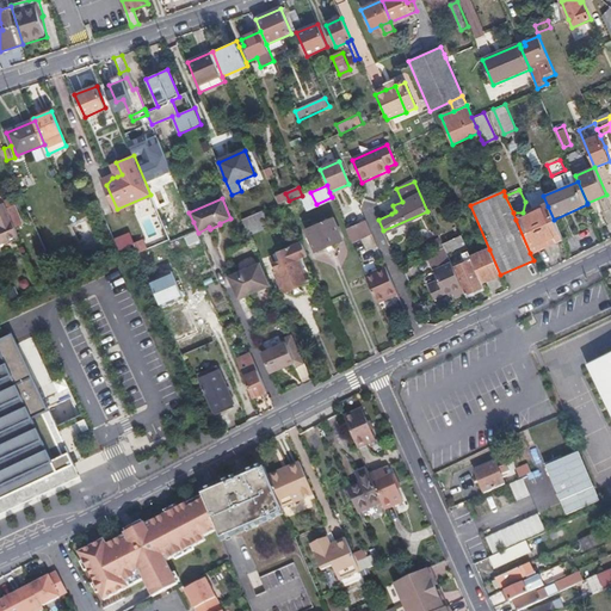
[(4,204),(0,205),(0,244),(18,238),(4,204)]
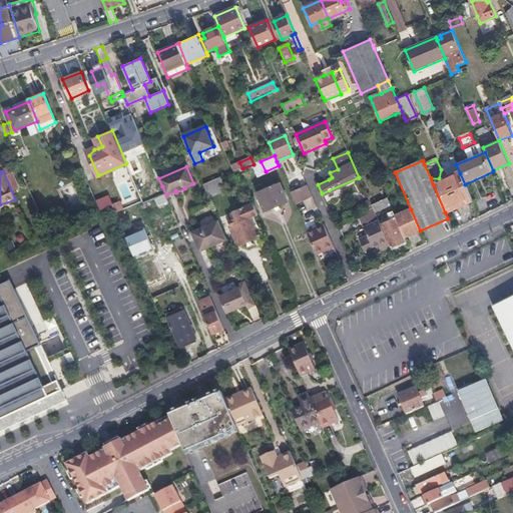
[(148,180),(144,172),(139,174),(142,182),(148,180)]
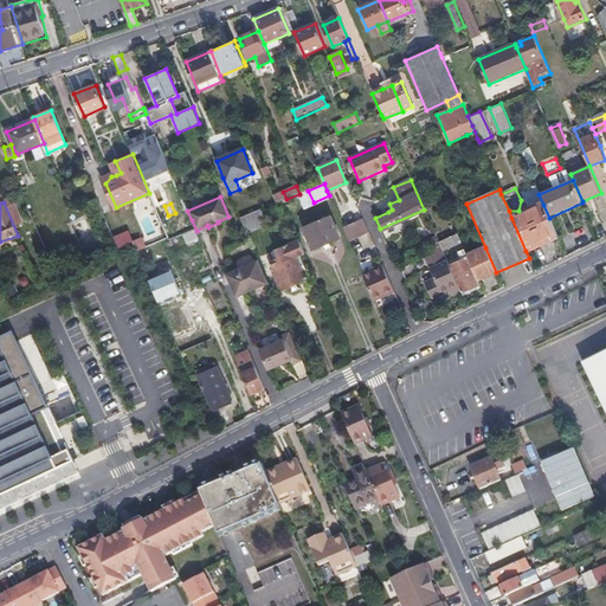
[(528,211),(542,245),(558,238),(549,218),(543,205),(528,211)]
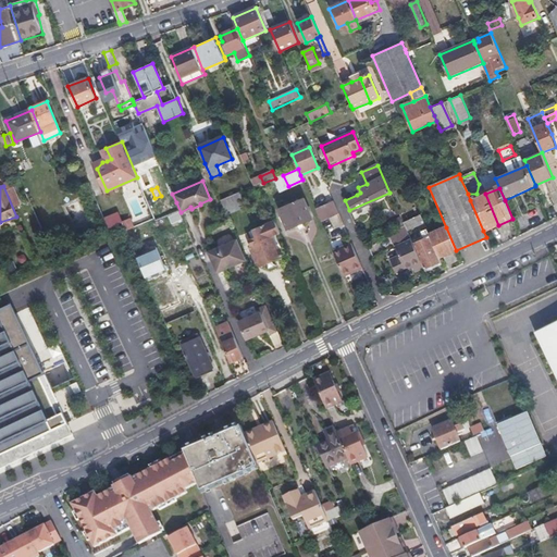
[(239,192),(222,199),(229,213),(246,206),(239,192)]
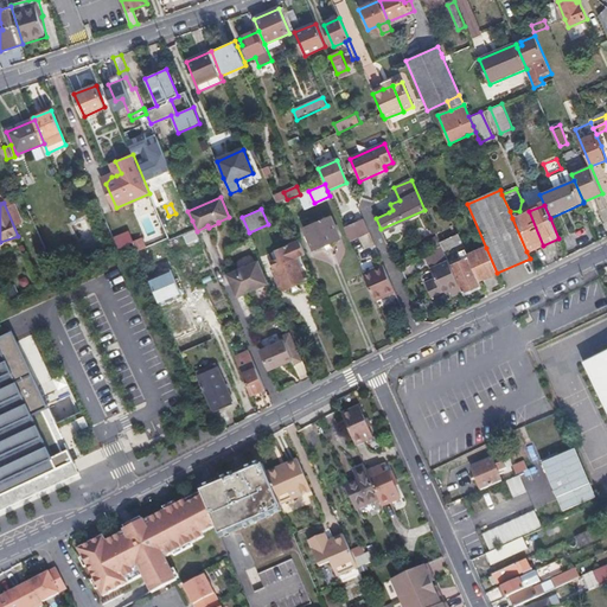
[(526,251),(543,246),(529,211),(512,218),(526,251)]
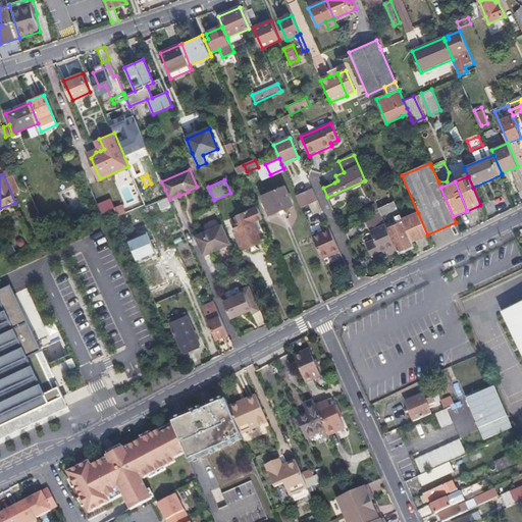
[(269,215),(293,206),(283,187),(261,197),(269,215)]
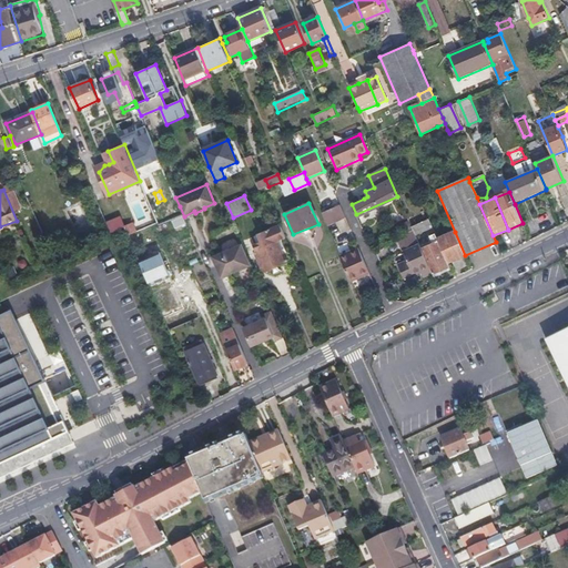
[(125,227),(129,235),(159,223),(151,205),(107,223),(111,234),(125,227)]
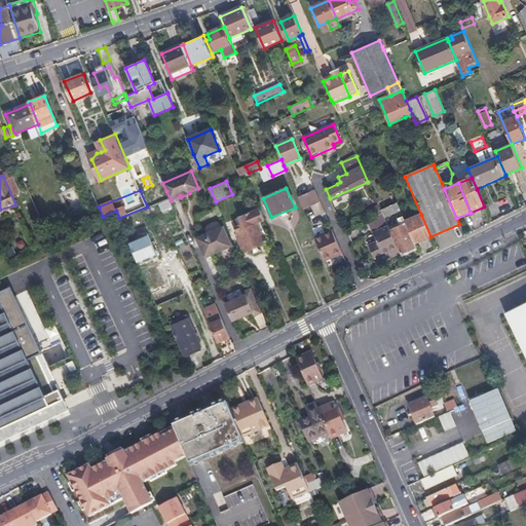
[(301,204),(303,211),(320,203),(314,190),(298,197),(301,204)]
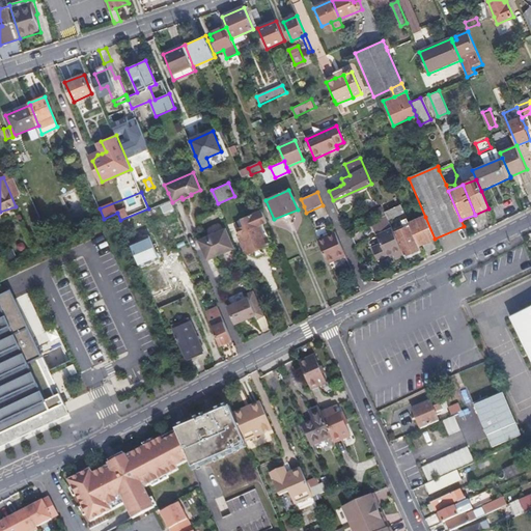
[(162,205),(164,213),(174,210),(171,202),(162,205)]
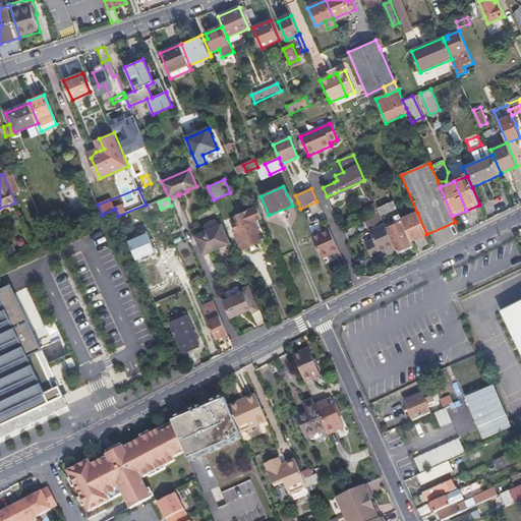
[(254,224),(263,220),(262,218),(254,200),(239,208),(242,215),(238,217),(230,220),(233,226),(231,227),(241,251),(263,243),(254,224)]
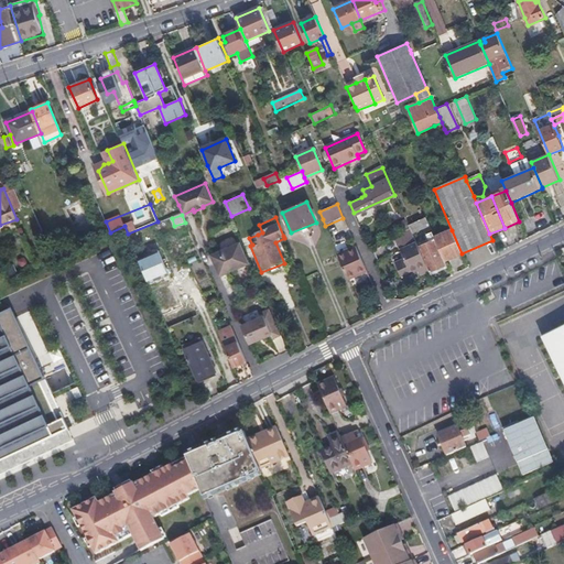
[(429,226),(425,218),(408,226),(409,228),(411,232),(429,226)]
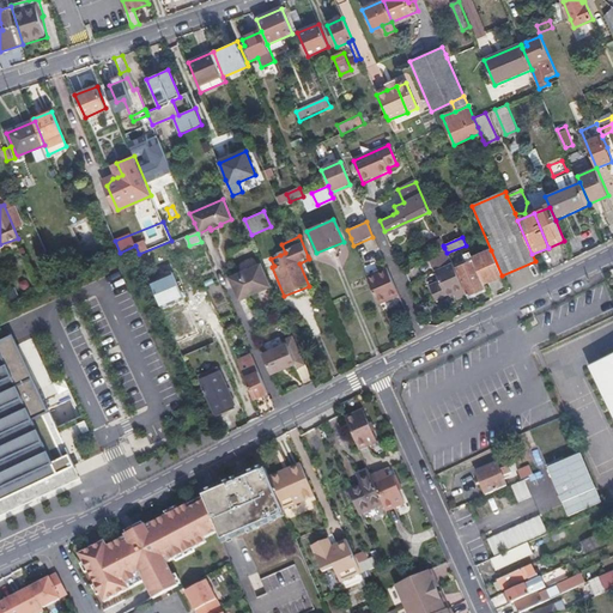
[(456,301),(466,296),(454,269),(447,253),(444,248),(428,255),(438,280),(430,285),(436,299),(453,292),(456,301)]
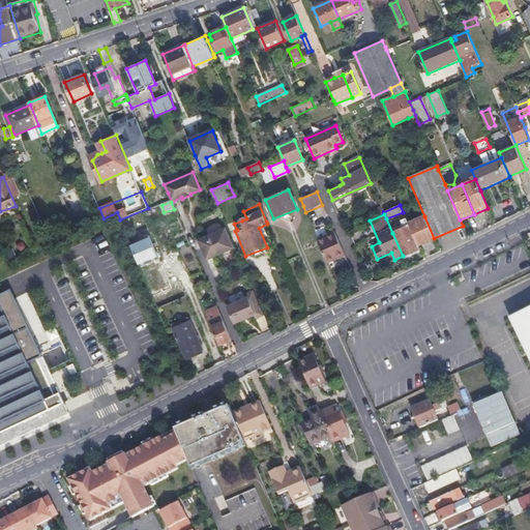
[(417,245),(434,238),(424,216),(408,224),(409,226),(417,245)]
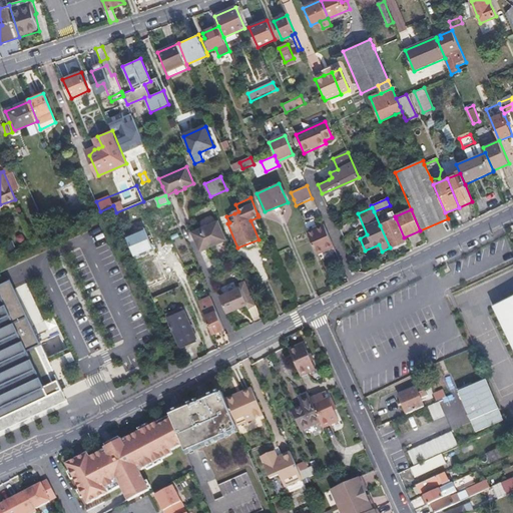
[(390,247),(406,240),(404,237),(396,218),(380,225),(390,247)]
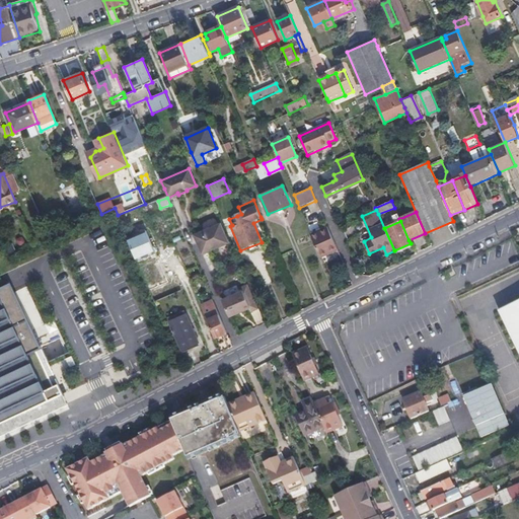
[(194,234),(203,254),(230,242),(221,223),(194,234)]
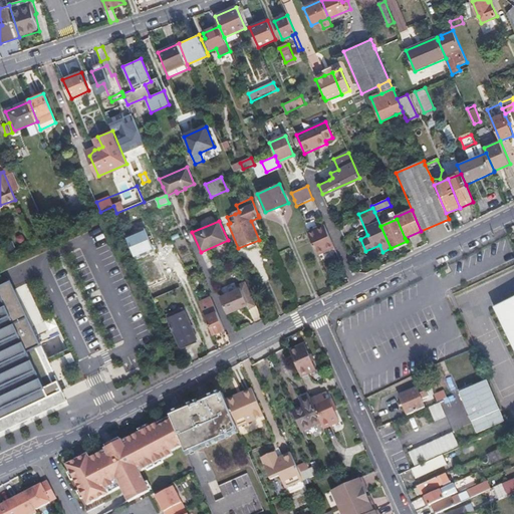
[(308,232),(318,255),(334,248),(324,226),(318,229),(318,228),(308,232)]
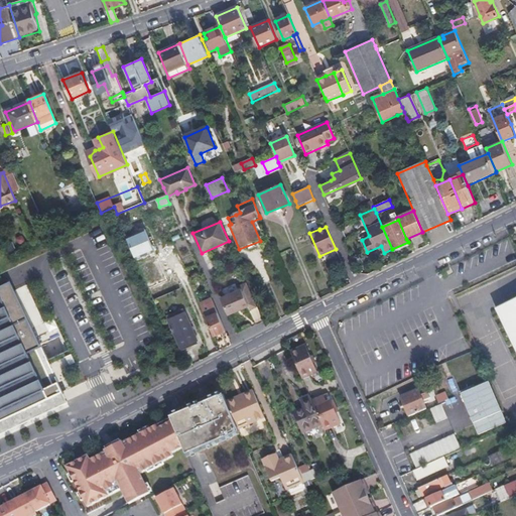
[(8,279),(0,283),(0,437),(69,406),(46,360),(69,349),(53,315),(43,320),(26,284),(13,290),(8,279)]
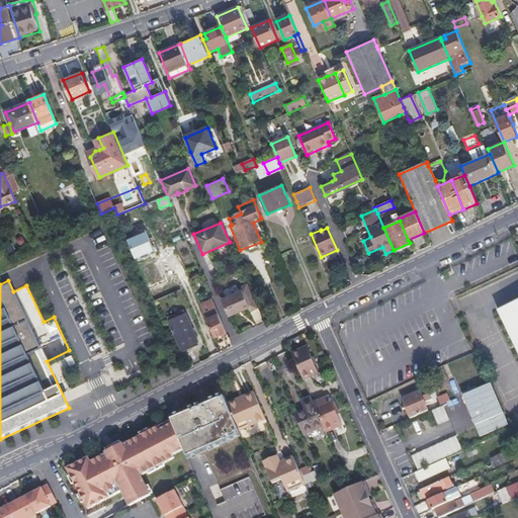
[(250,311),(257,308),(246,281),(240,284),(241,287),(220,296),(227,314),(237,310),(248,306),(250,311)]
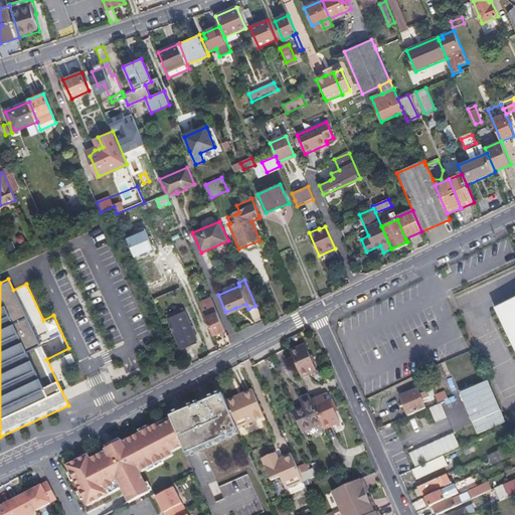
[(163,310),(170,307),(164,293),(157,296),(163,310)]
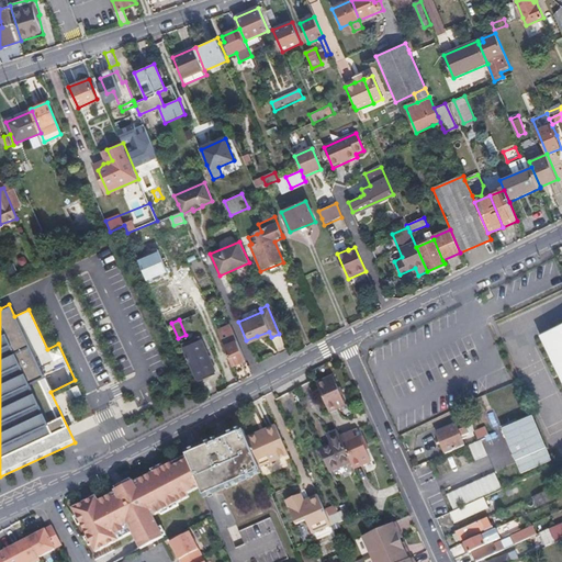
[(228,324),(216,329),(223,346),(236,340),(228,324)]
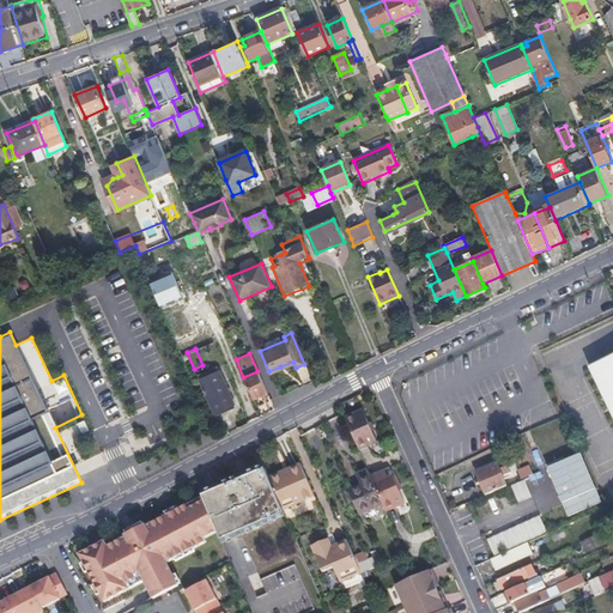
[(612,354),(589,366),(612,414),(612,354)]
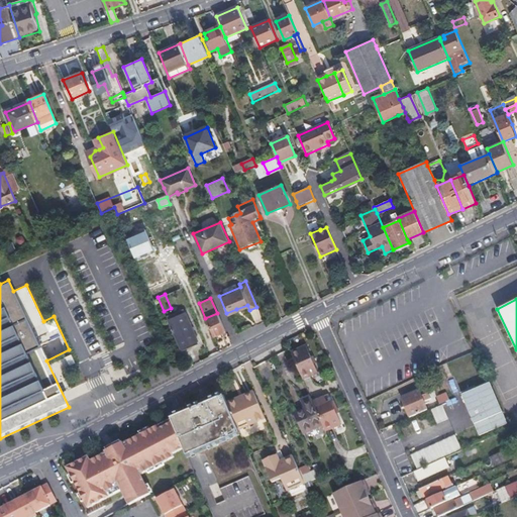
[(195,339),(184,311),(168,318),(180,345),(188,342),(195,339)]
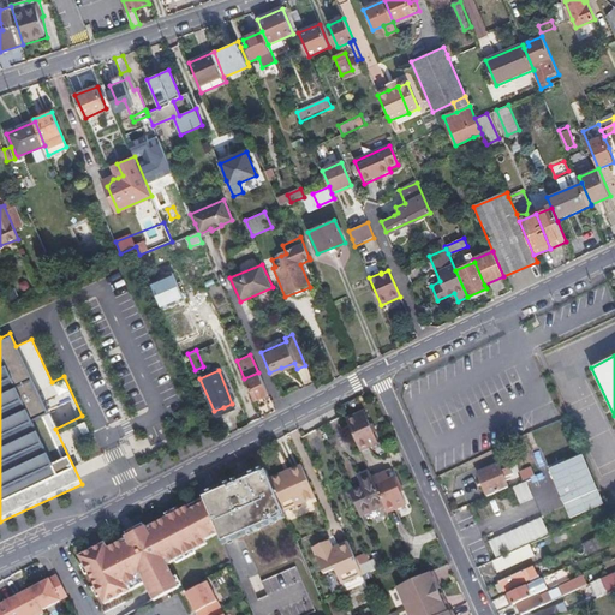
[(244,378),(261,417),(272,411),(264,394),(267,393),(258,372),(244,378)]
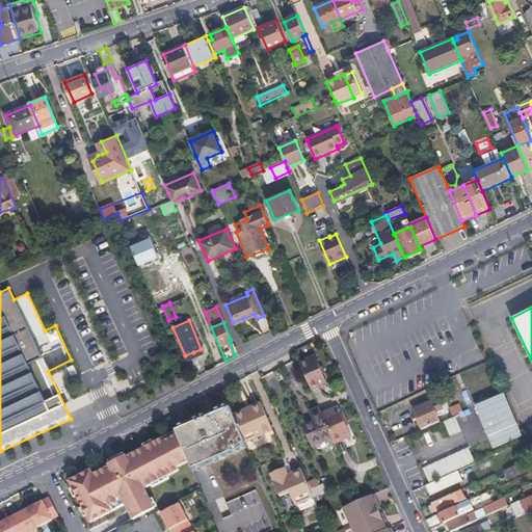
[(314,354),(298,361),(311,390),(326,383),(314,354)]
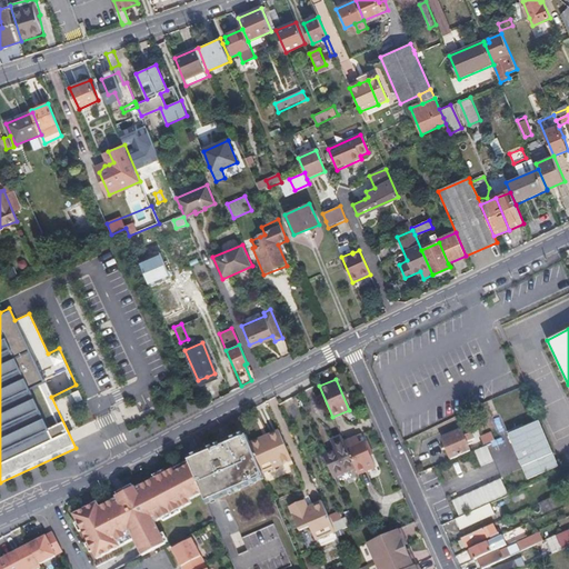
[(538,420),(508,431),(527,479),(558,466),(538,420)]
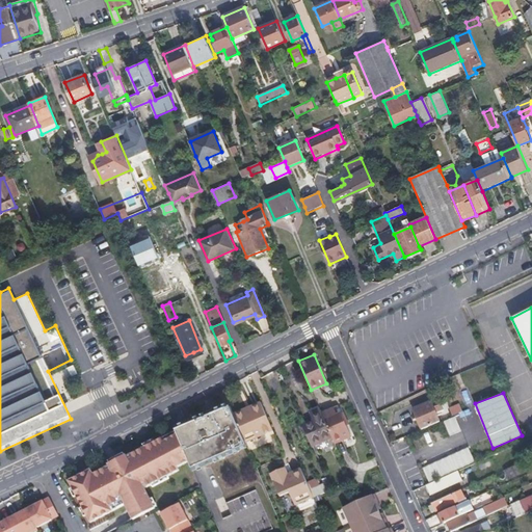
[(272,429),(259,400),(247,405),(249,409),(235,416),(246,441),(272,429)]
